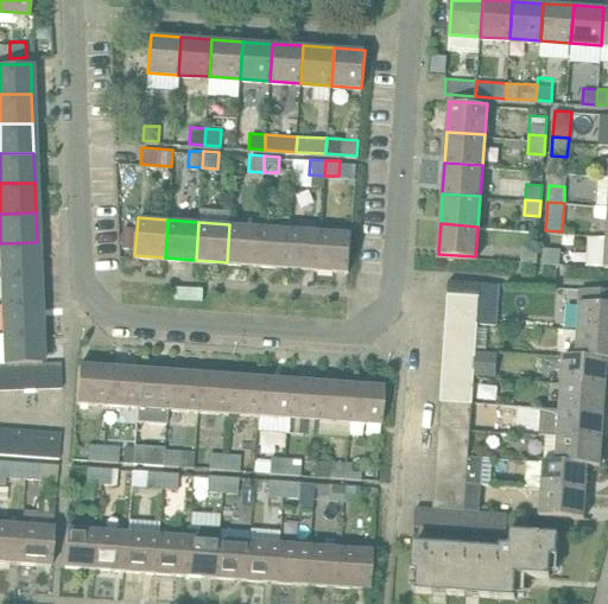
[(257,264),(260,227),(229,224),(227,262),(257,264)]
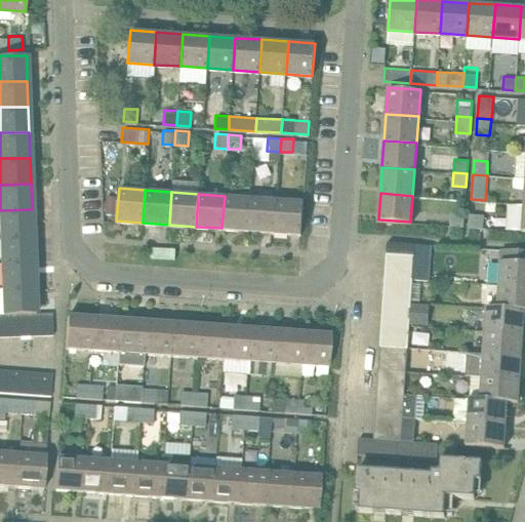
[(221,228),(248,230),(250,198),(225,196),(221,228)]
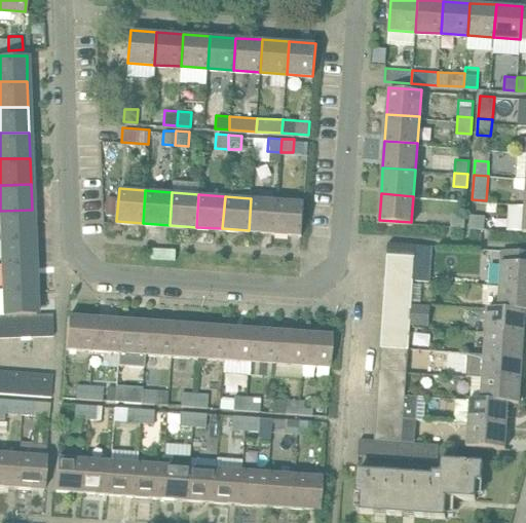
[(249,230),(275,232),(277,199),(251,198),(249,230)]
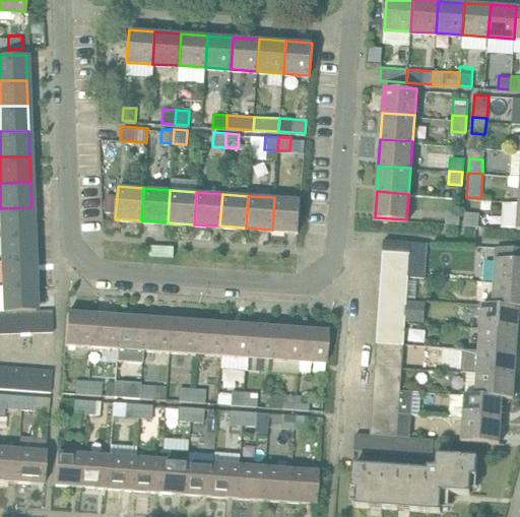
[(274,197),(272,230),(298,232),(301,199),(274,197)]
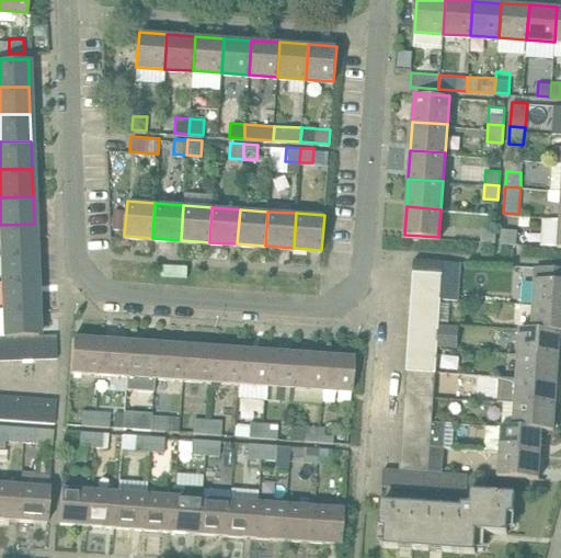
[(0,225),(1,252),(35,251),(34,224),(0,225)]
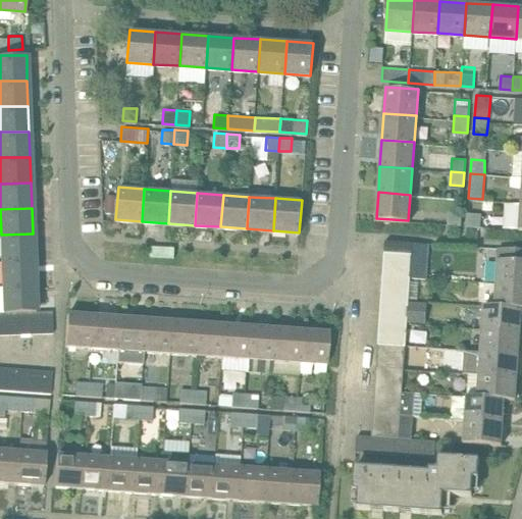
[(462,212),(448,211),(447,224),(461,225),(462,212)]
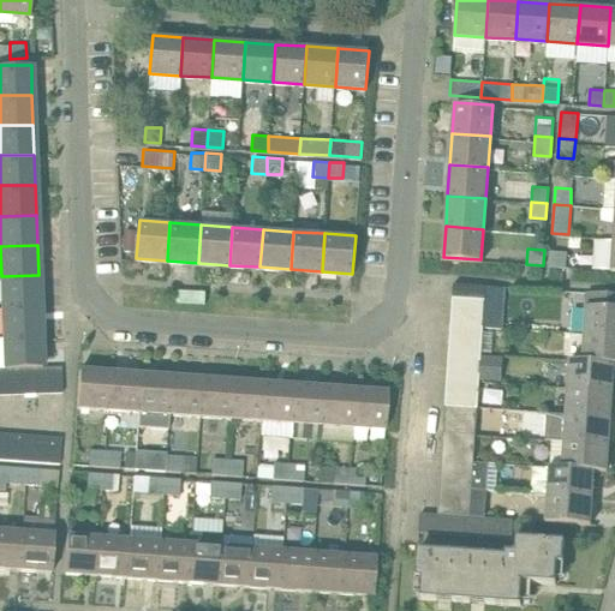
[(567,251),(550,250),(549,265),(566,267),(567,251)]
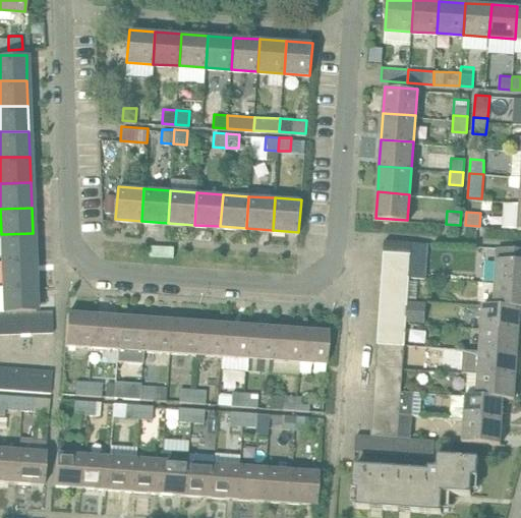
[(2,260),(34,259),(33,233),(1,234),(2,260)]
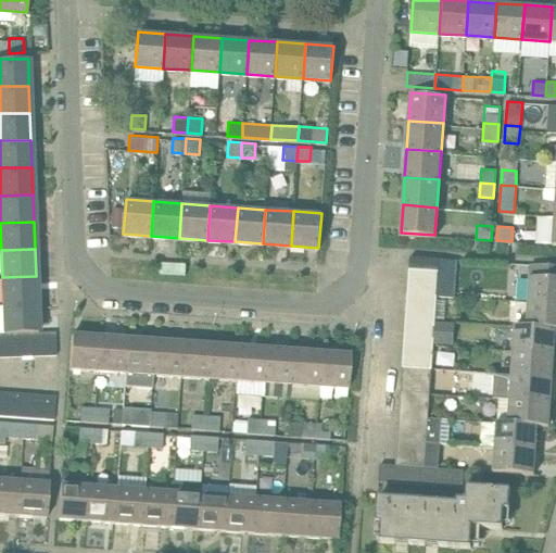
[(555,264),(530,263),(528,300),(555,302),(555,264)]
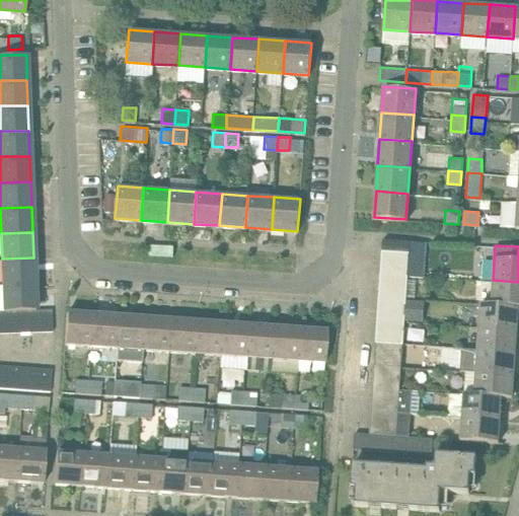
[(380,273),(408,274),(409,251),(381,249),(380,273)]
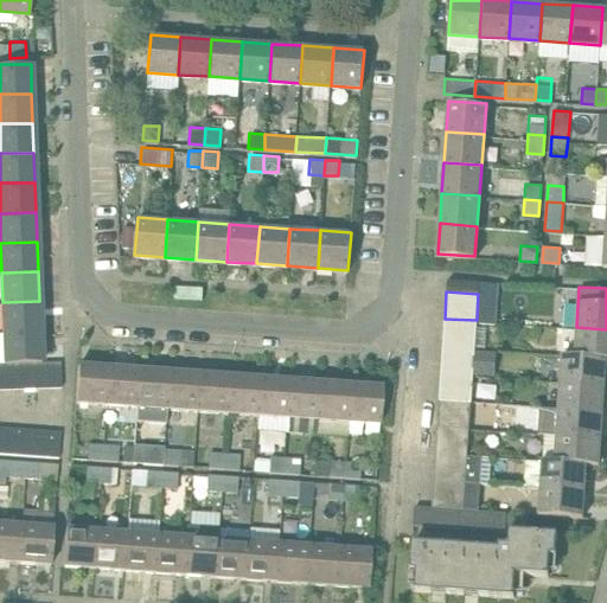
[(2,302),(4,332),(40,331),(39,301),(2,302)]
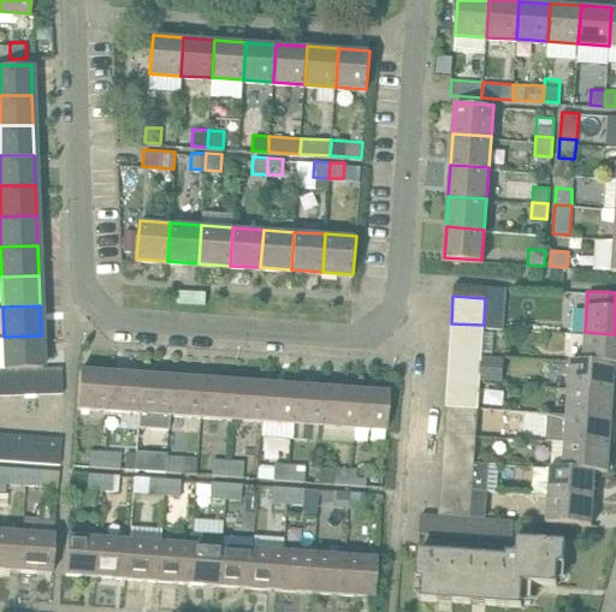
[(451,324),(449,350),(481,352),(484,325),(451,324)]
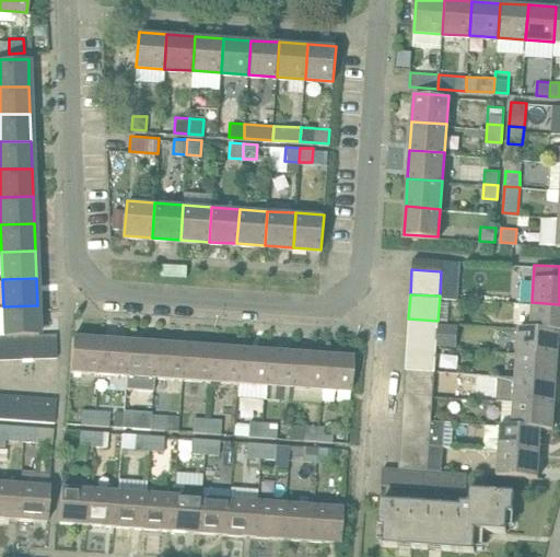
[(559,329),(559,304),(532,302),(529,327),(559,328),(559,329)]
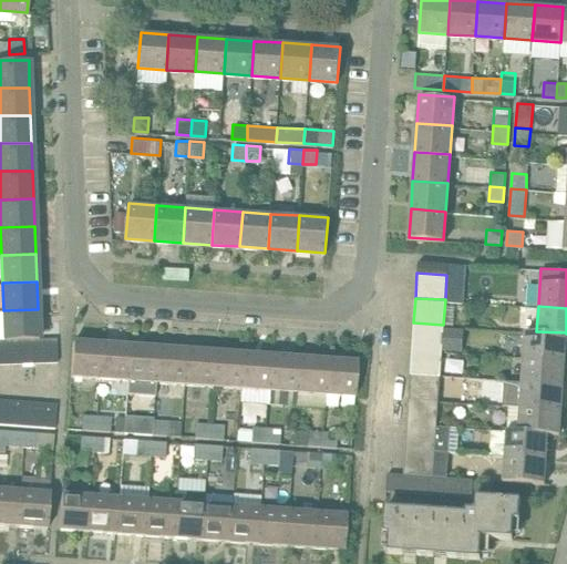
[(20,337),(32,337),(39,337),(38,309),(3,310),(4,338),(9,338),(20,337)]
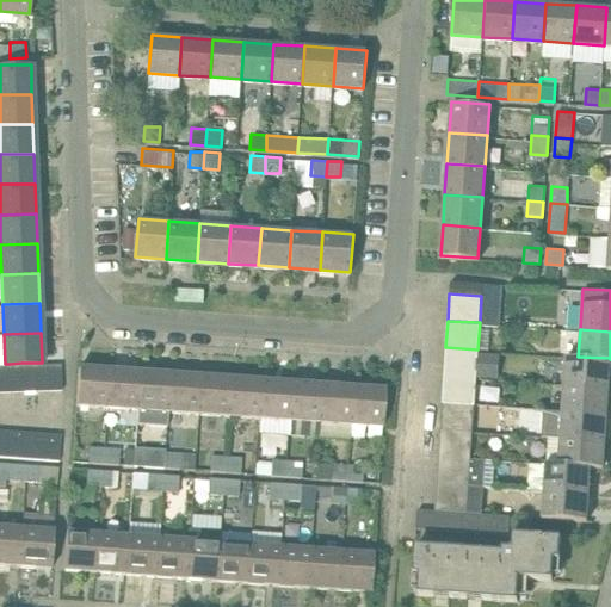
[(445,347),(444,375),(476,377),(477,350),(445,347)]
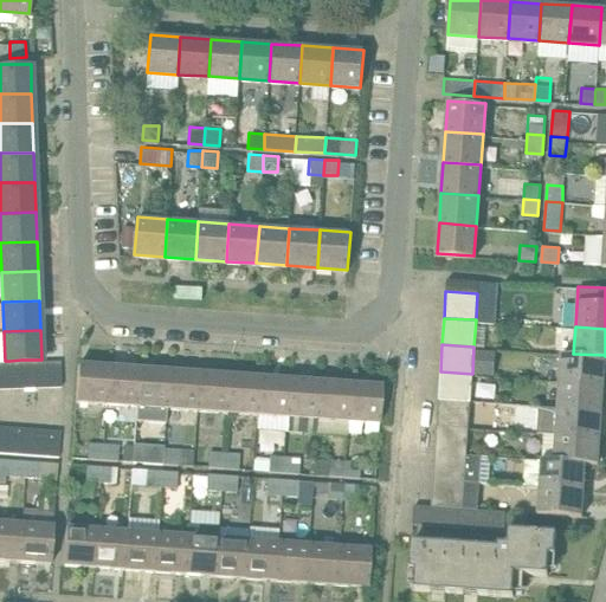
[(561,353),(559,380),(604,383),(605,356),(605,355),(573,354),(561,353)]
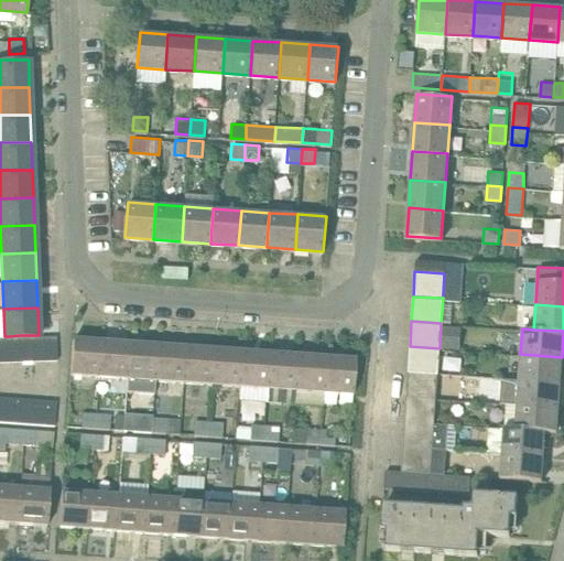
[(56,334),(44,335),(45,358),(57,358),(56,334)]
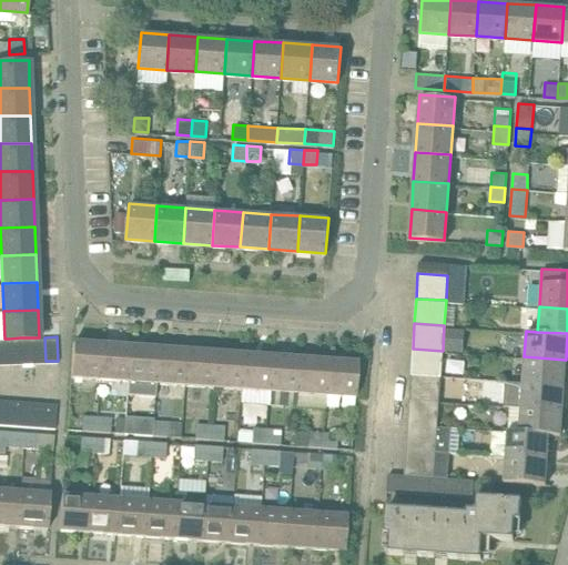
[(21,362),(20,338),(9,339),(9,362),(21,362)]
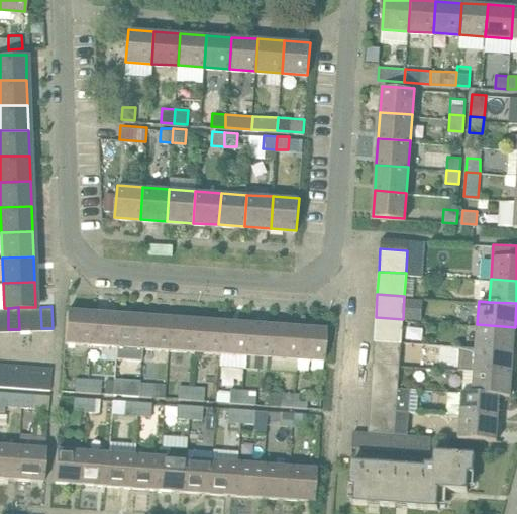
[(29,307),(18,307),(19,329),(30,328),(29,307)]
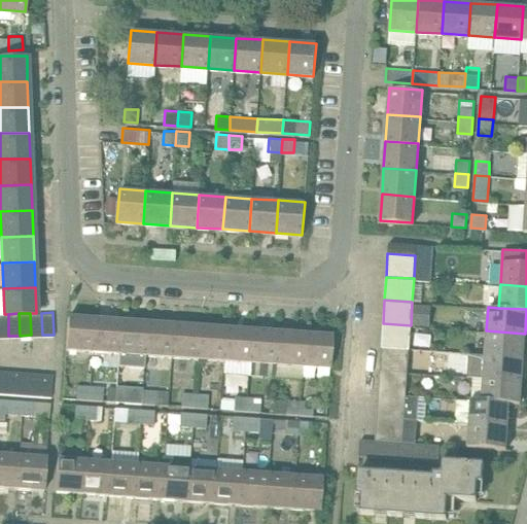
[(31,335),(42,335),(41,313),(36,313),(30,313),(31,335)]
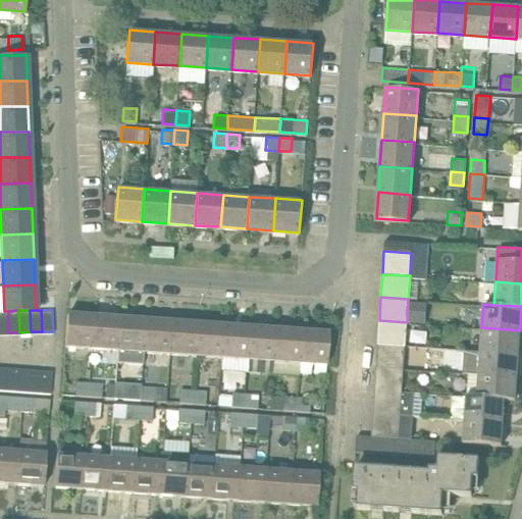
[(4,311),(0,311),(0,332),(8,332),(8,311),(4,311)]
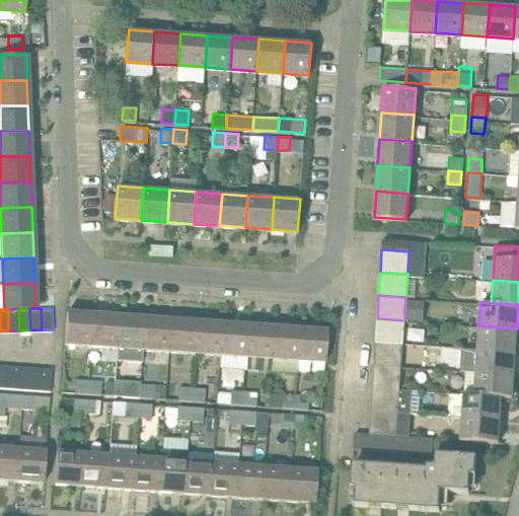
[(64,343),(90,345),(92,312),(67,310),(64,343)]
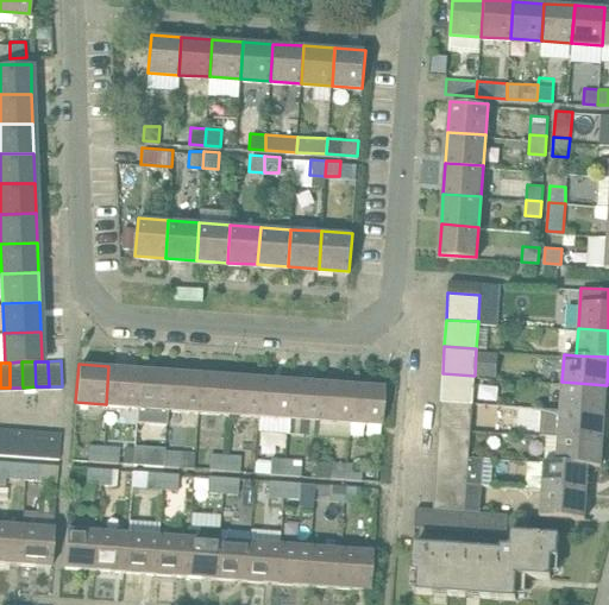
[(139,369),(108,366),(106,404),(137,405),(139,369)]
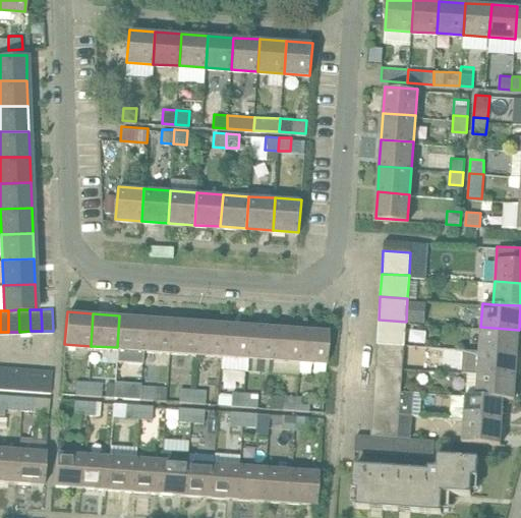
[(141,361),(142,349),(146,318),(119,315),(117,347),(116,360),(141,361)]
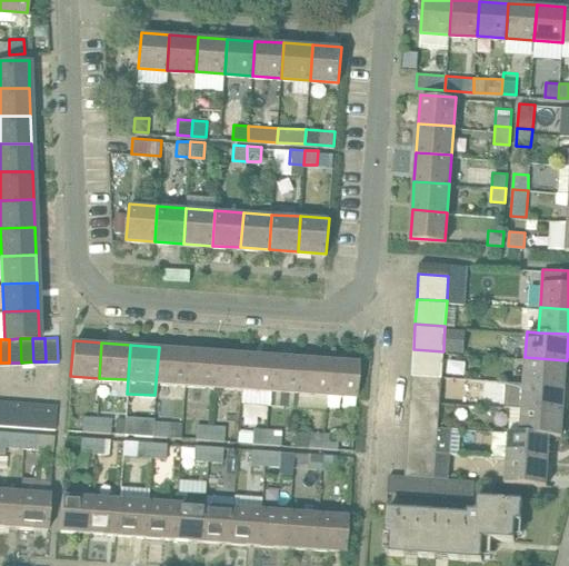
[(159,347),(156,381),(185,384),(187,348),(159,347)]
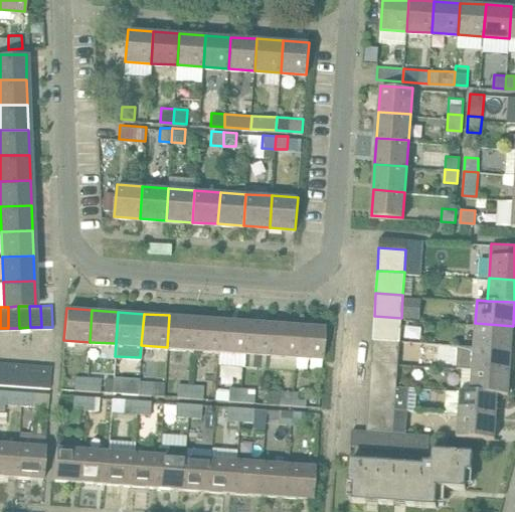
[(195,317),(169,315),(167,347),(193,349),(195,317)]
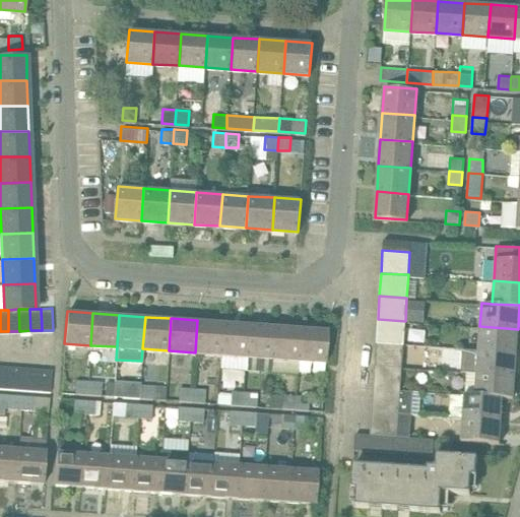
[(403,343),(405,321),(378,319),(376,341),(403,343)]
